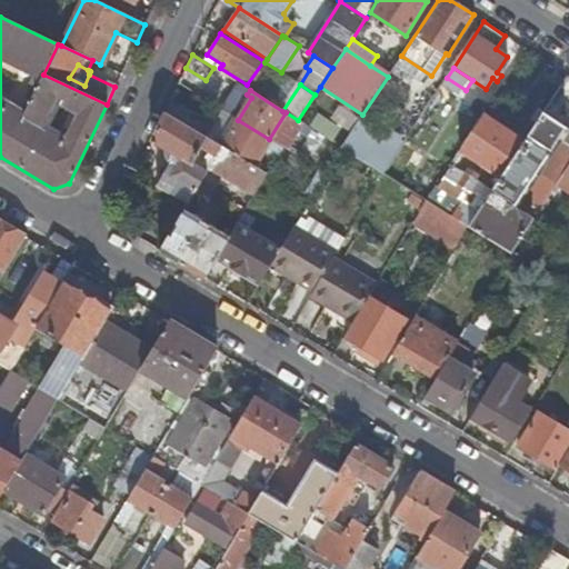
[(238,120),(251,98),(247,95),(233,117),(238,120)]
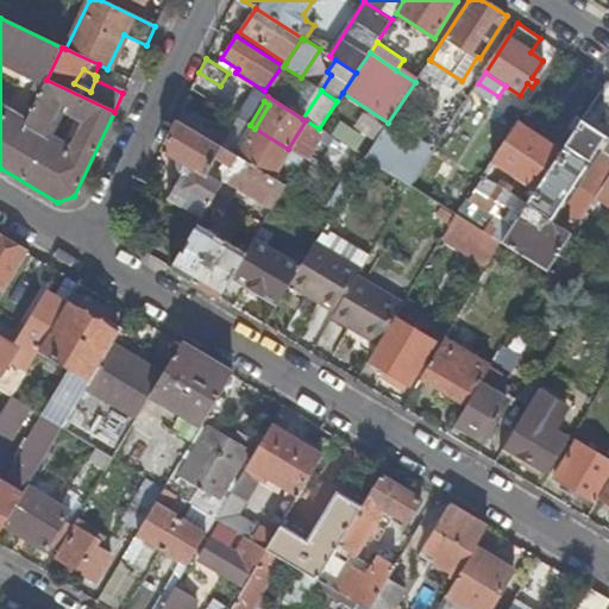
[(228,135),(182,107),(175,120),(221,148),(228,135)]
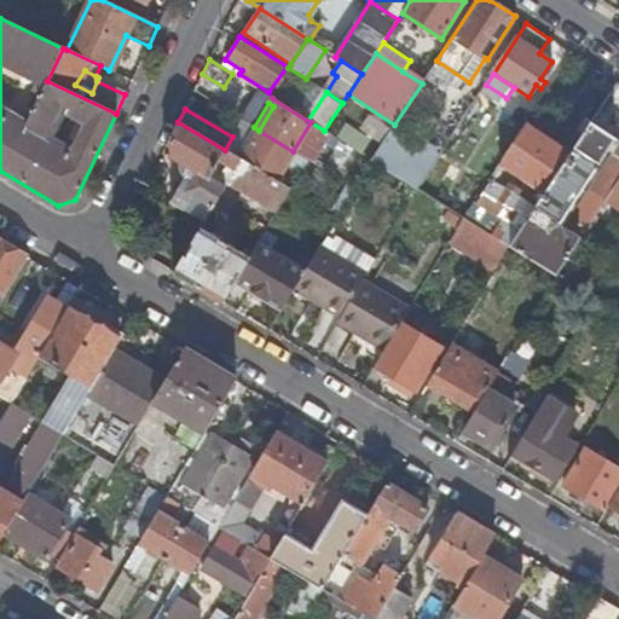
[(606,119),(597,113),(585,131),(544,194),(534,208),(524,226),(526,229),(537,217),(547,223),(550,217),(555,219),(611,136),(599,128),(606,119)]
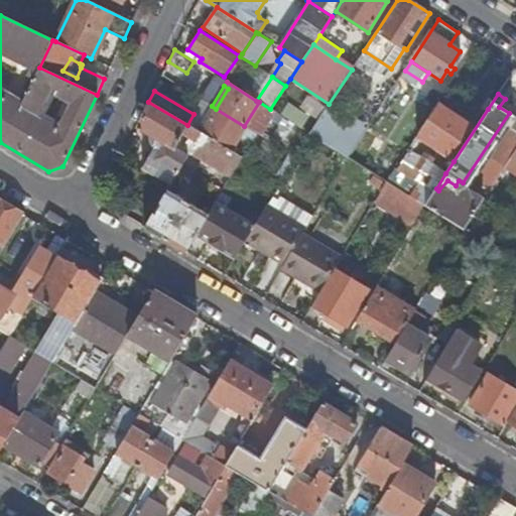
[(305,96),(298,109),(314,117),(321,104),(305,96)]
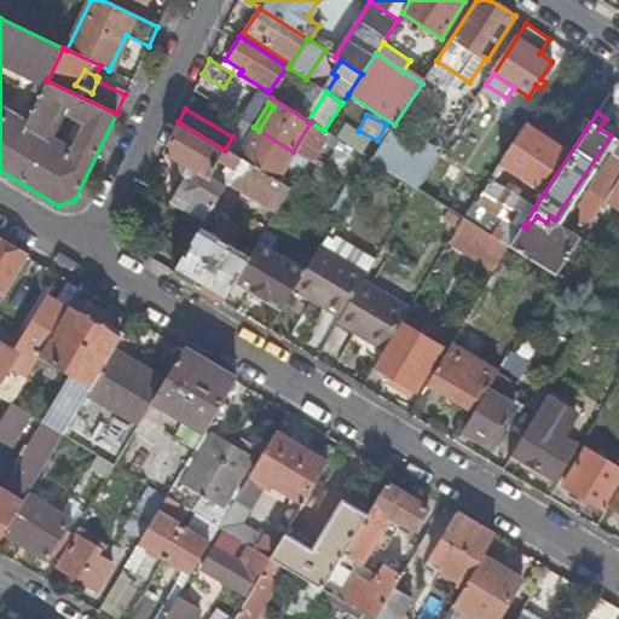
[(172,202),(204,221),(227,183),(242,160),(231,154),(225,150),(178,122),(165,151),(191,168),(172,202)]
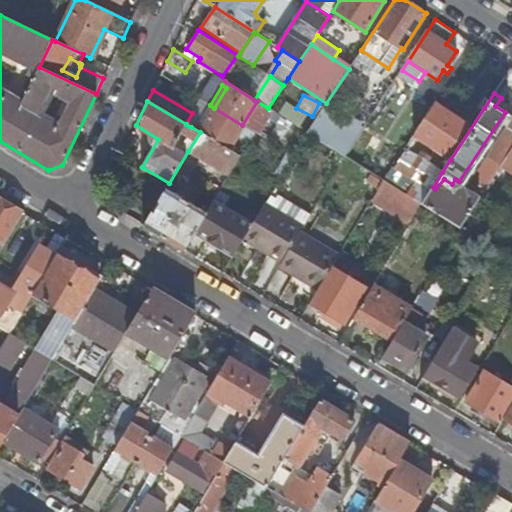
[(283,103),(277,116),(301,127),(307,113),(283,103)]
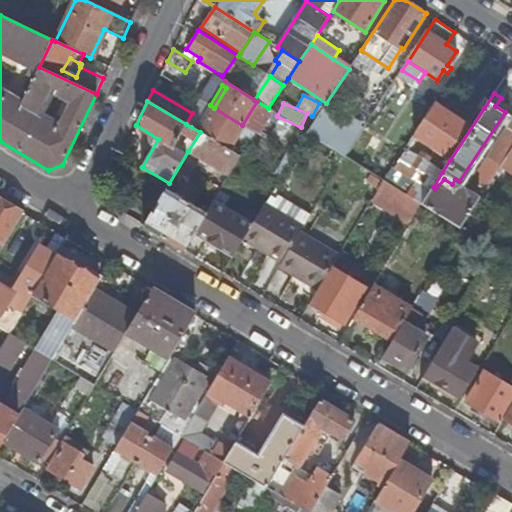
[(465,125),(433,104),(413,135),(450,160),(484,108),(479,104),(465,125)]
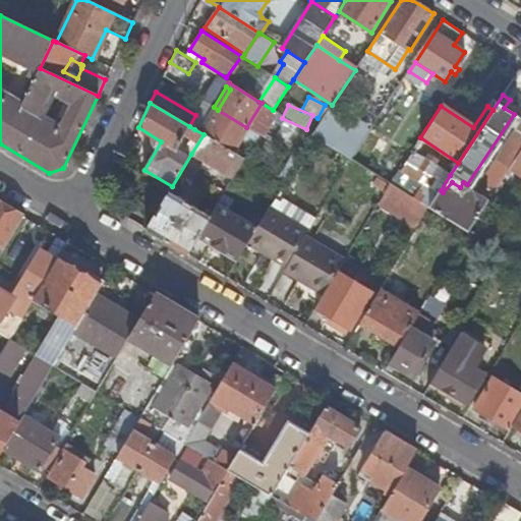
[(368,131),(331,107),(326,114),(312,135),(351,159),(368,131)]
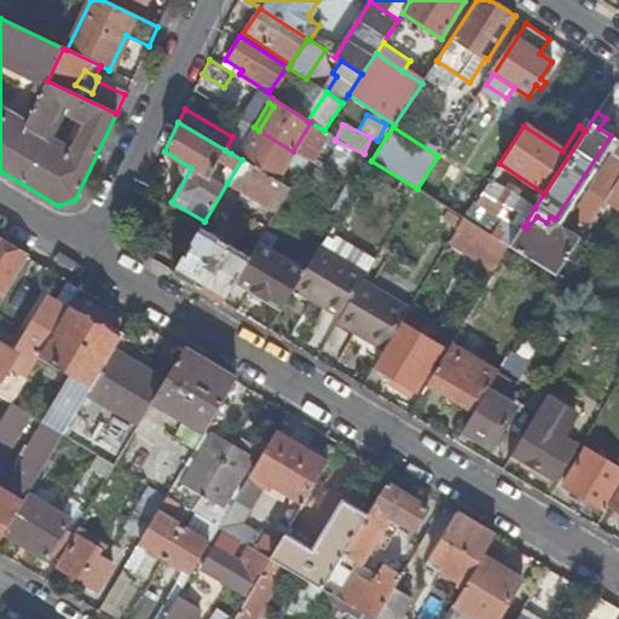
[(276,180),(293,151),(259,131),(244,155),(233,149),(231,154),(242,160),(276,180)]
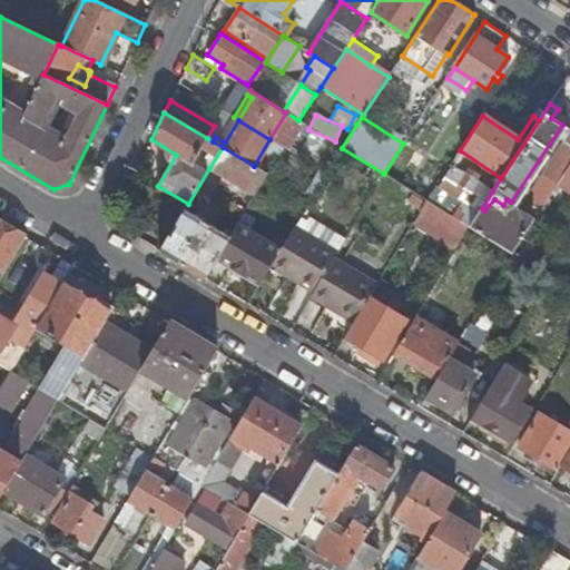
[(528,218),(532,220),(569,163),(569,130),(563,140),(567,143),(526,204),(533,209),(528,218)]
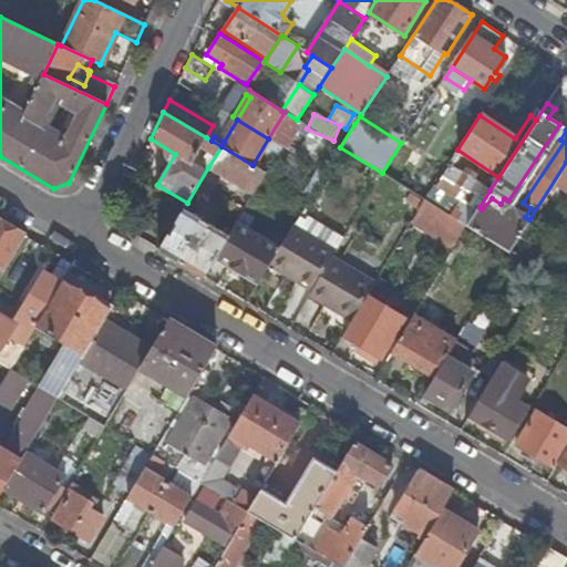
[(238,185),(253,194),(265,173),(253,165),(222,146),(208,167),(224,176),(220,183),(235,191),(238,185)]
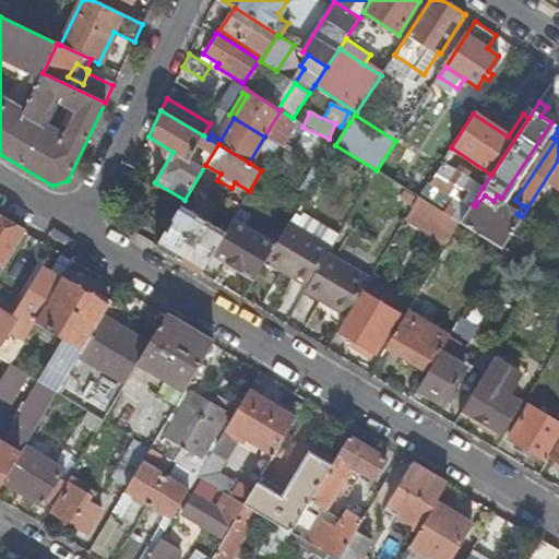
[(430,182),(470,207),(473,204),(483,188),(443,163),(430,182)]
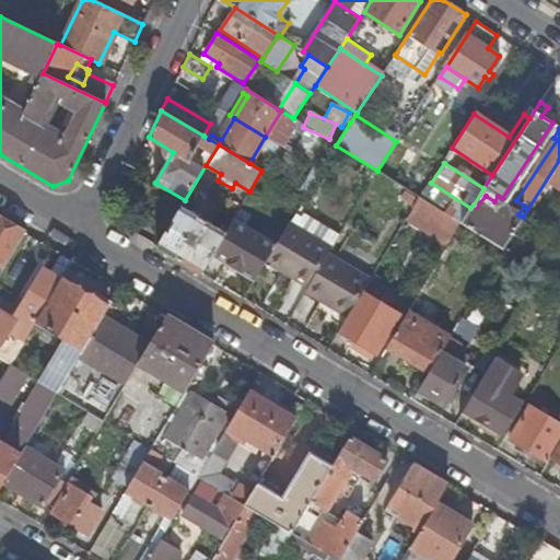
[(442,225),(448,216),(419,197),(412,208),(442,225)]
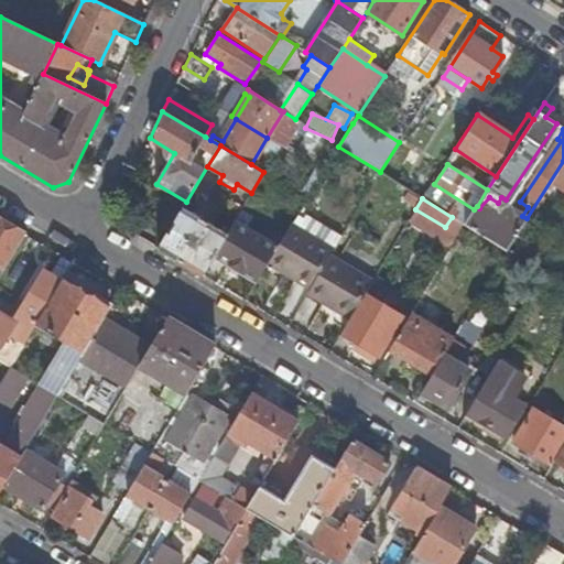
[(479,208),(477,206),(474,209),(464,225),(506,251),(527,218),(522,216),(509,207),(502,217),(495,217),(479,208)]
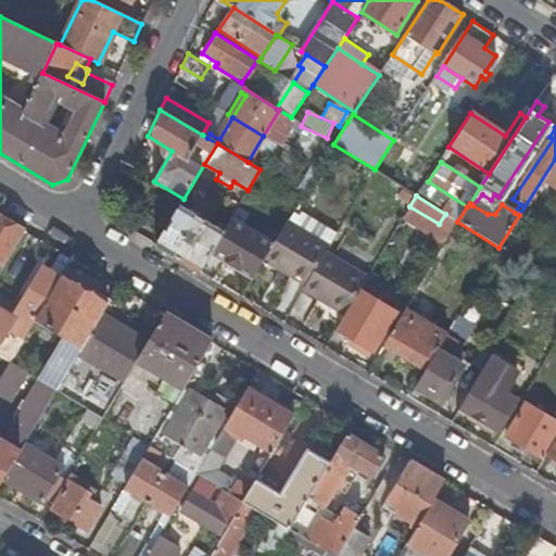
[(192,213),(180,205),(155,247),(199,272),(210,253),(223,231),(209,223),(212,217),(196,207),(192,213)]
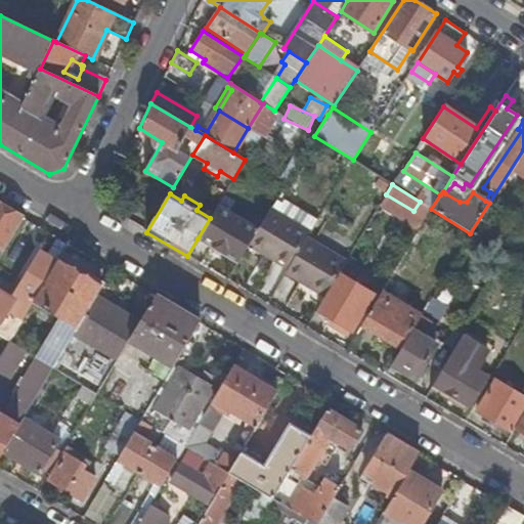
[(0,247),(4,250),(23,218),(0,205),(0,247)]
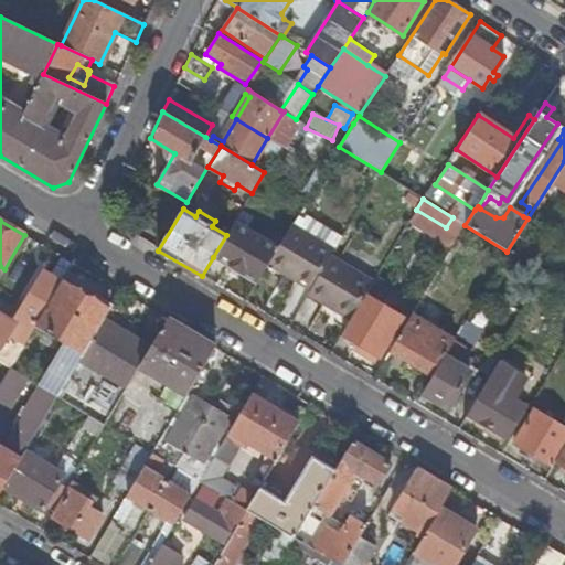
[(278,247),(234,222),(226,235),(213,257),(256,283),(268,264),(278,247)]
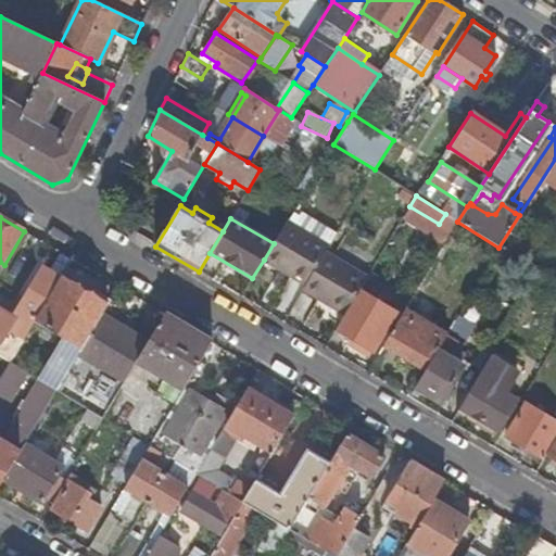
[(327,250),(285,224),(274,243),(264,260),(305,286),(324,254),(327,250)]
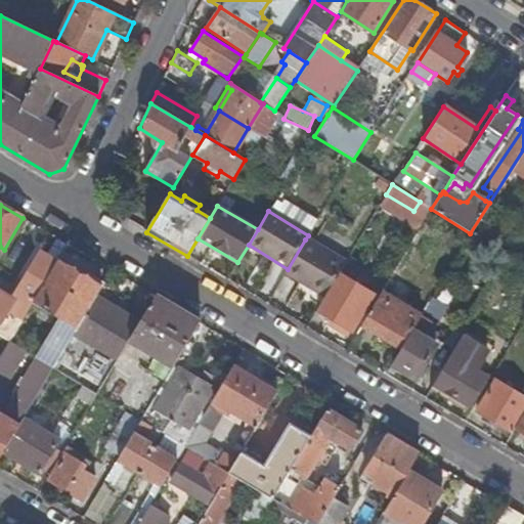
[(17,286),(35,296),(56,262),(67,245),(49,233),(17,286)]
